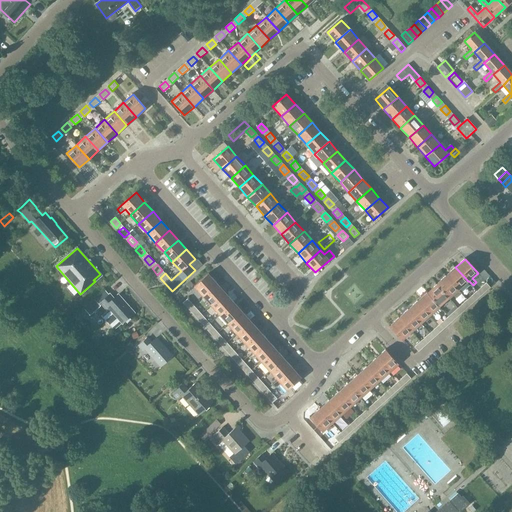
[(446,276),(458,290),(468,281),(455,267),(446,276)]
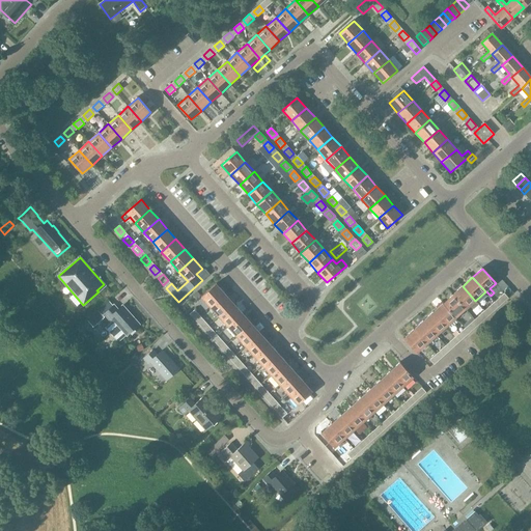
[(211,307),(225,294),(216,283),(201,297),(211,307)]
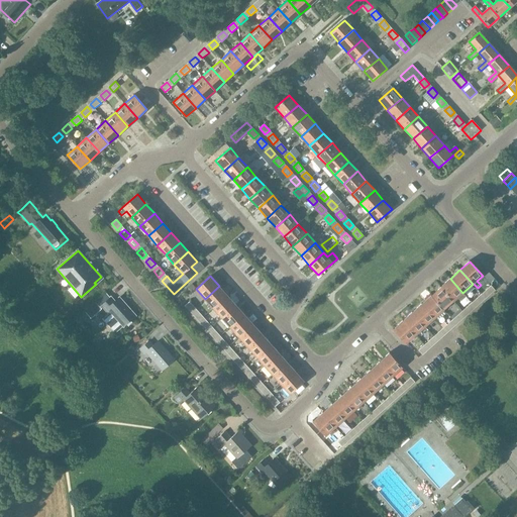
[(450,279),(440,287),(453,301),(454,300),(457,304),(461,301),(458,297),(462,293),(450,279)]
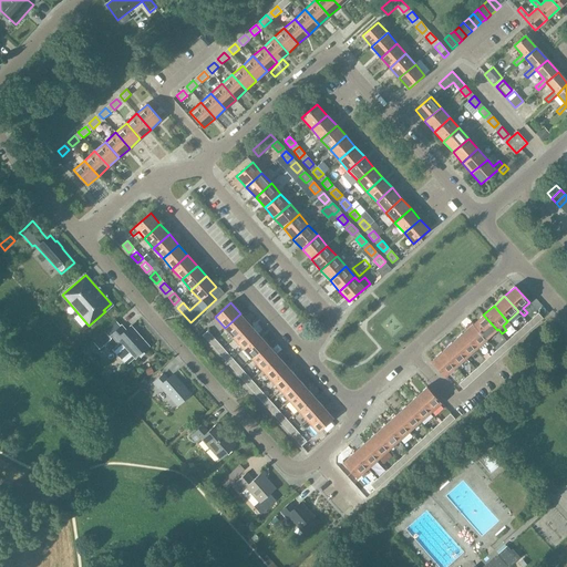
[(240,313),(225,328),(234,338),(249,325),(240,313)]
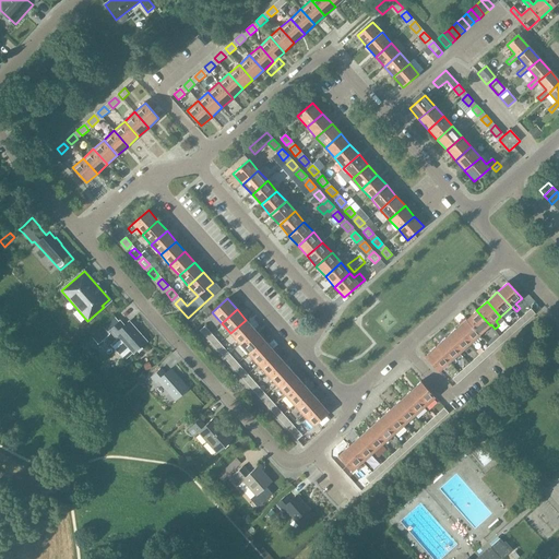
[(528,320),(535,314),(531,309),(524,314),(528,320)]
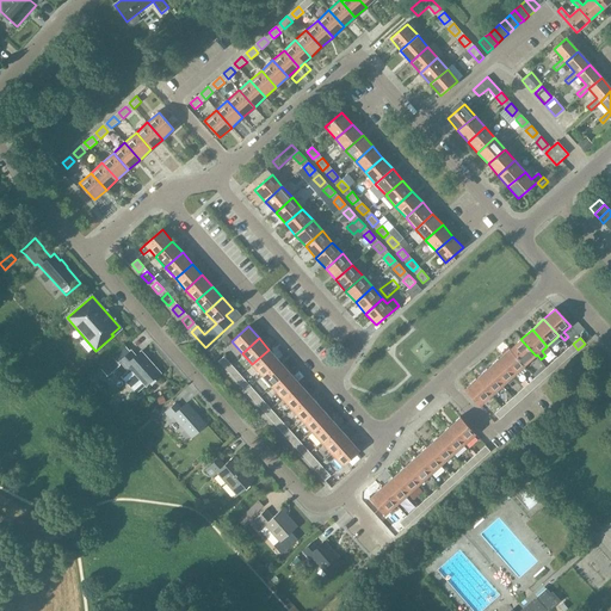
[(520,339),(510,349),(525,366),(526,364),(530,369),(534,365),(530,360),(536,356),(520,339)]
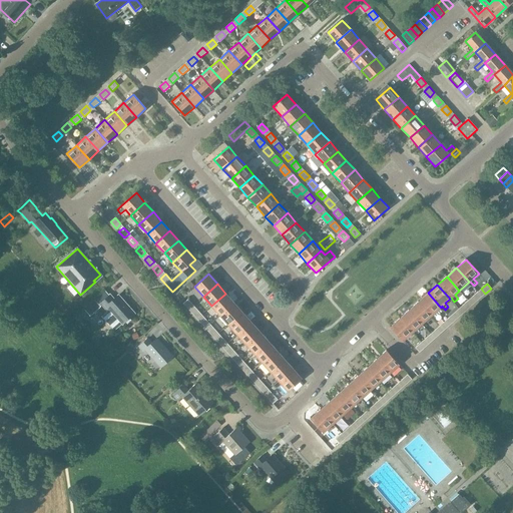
[(476,302),(482,297),(478,292),(471,298),(476,302)]
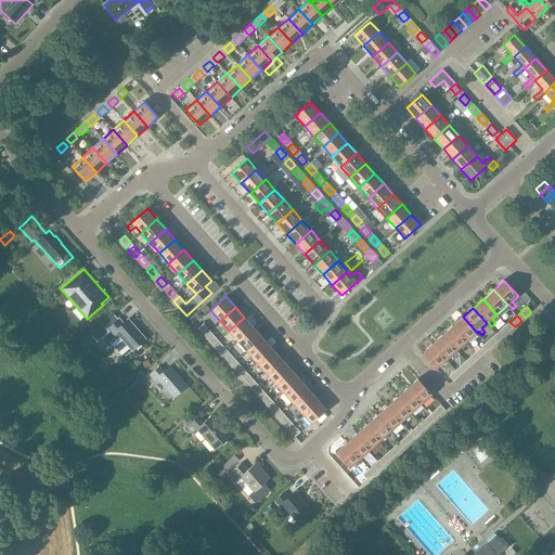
[(477,333),(463,317),(453,326),(466,341),(477,333)]
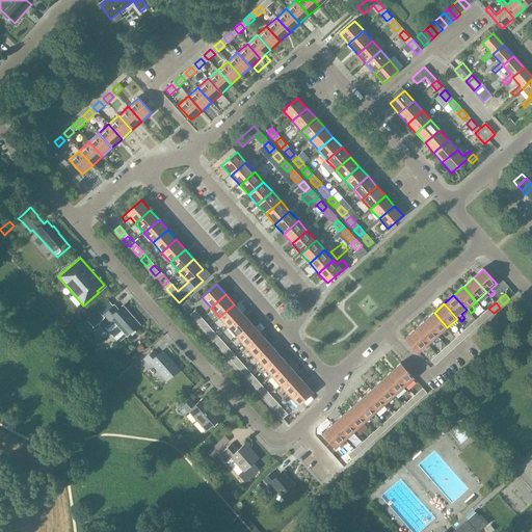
[(234,304),(219,317),(228,327),(243,314),(234,304)]
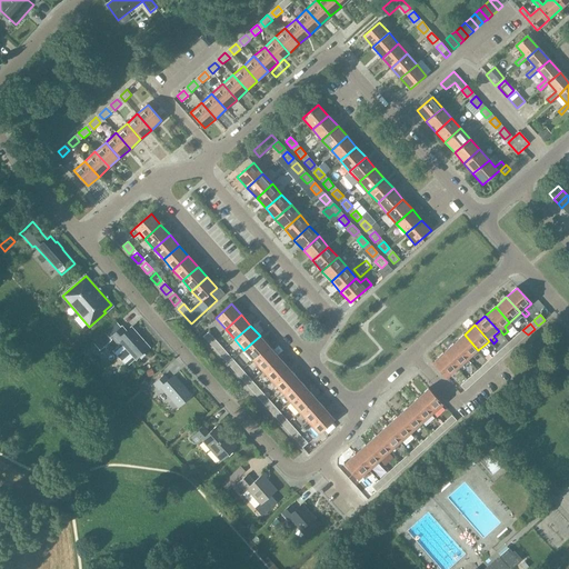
[(117,342),(119,340),(136,359),(149,348),(131,328),(127,332),(122,327),(111,337),(117,342)]
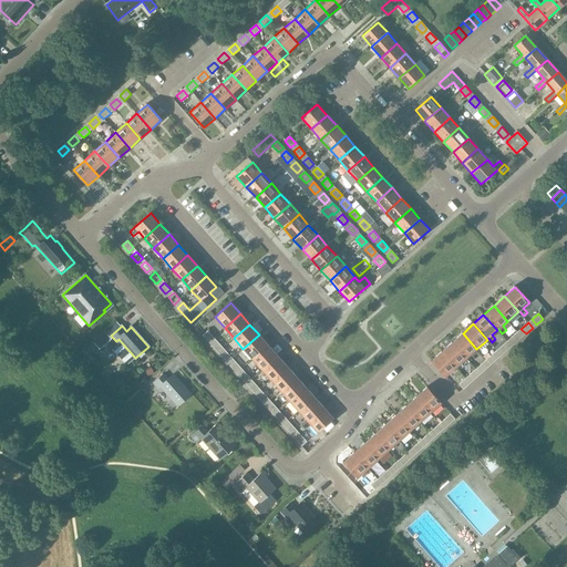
[(203,336),(208,342),(214,338),(207,331),(203,336)]
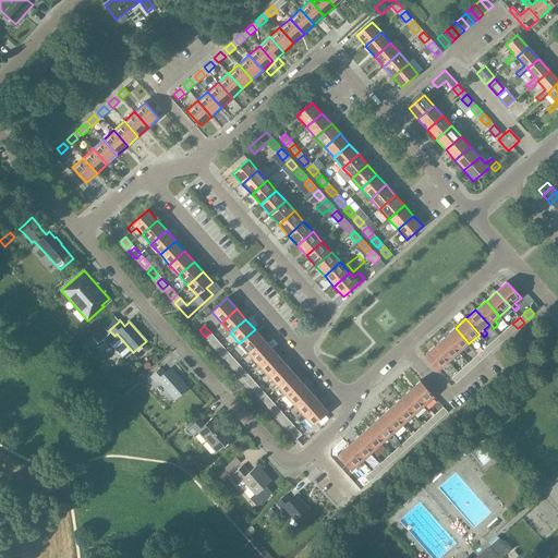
[(109,334),(102,327),(92,337),(97,343),(109,334)]
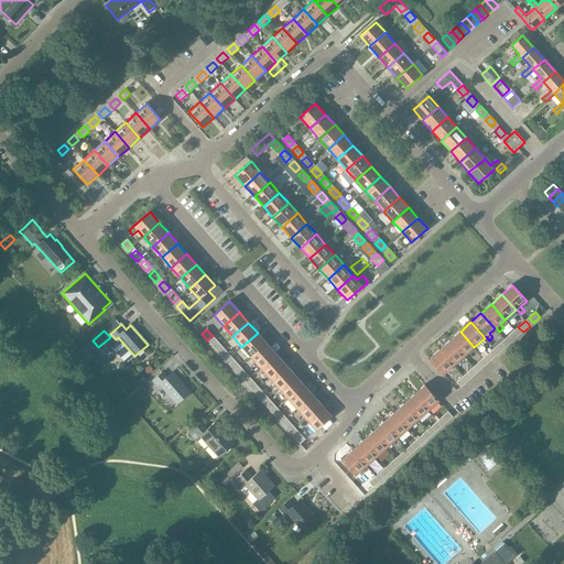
[(512,342),(519,335),(514,331),(508,336),(512,342)]
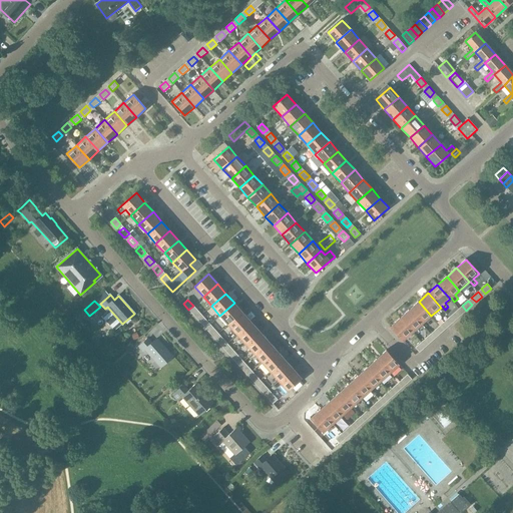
[(431,316),(419,302),(409,310),(422,324),(431,316)]
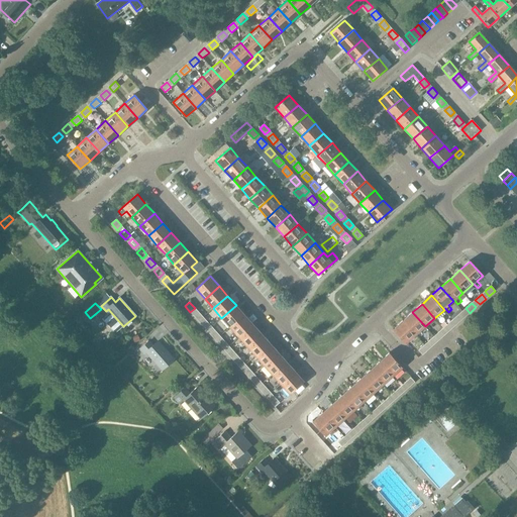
[(236,305),(221,318),(230,327),(244,314),(236,305)]
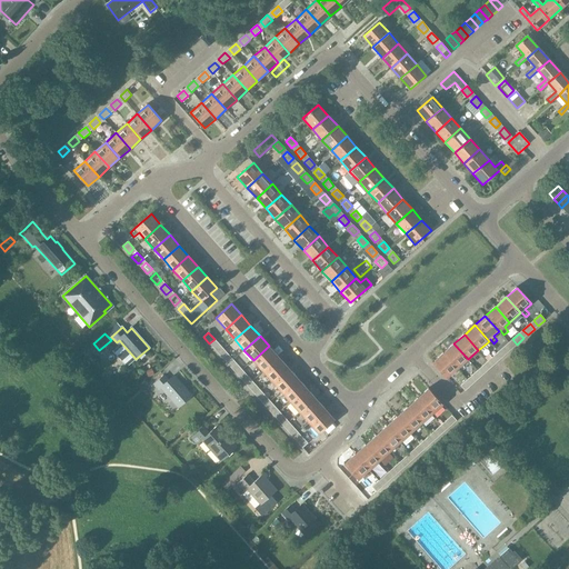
[(212,347),(219,353),(223,349),(218,342),(212,347)]
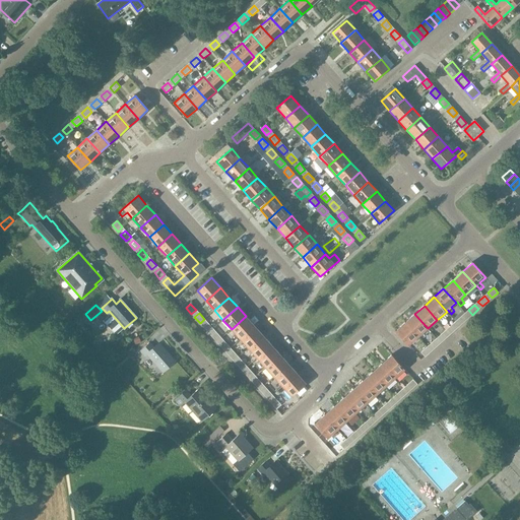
[(463,323),(469,318),(465,313),(459,318),(463,323)]
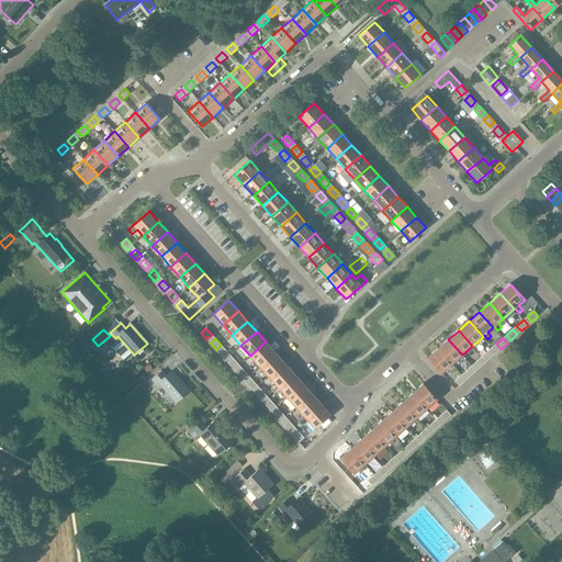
[(438,349),(451,364),(462,355),(448,339),(438,349)]
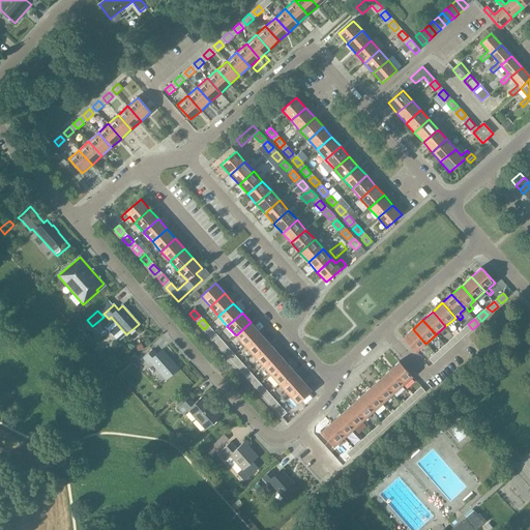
[(251,322),(236,335),(244,346),(260,332),(251,322)]
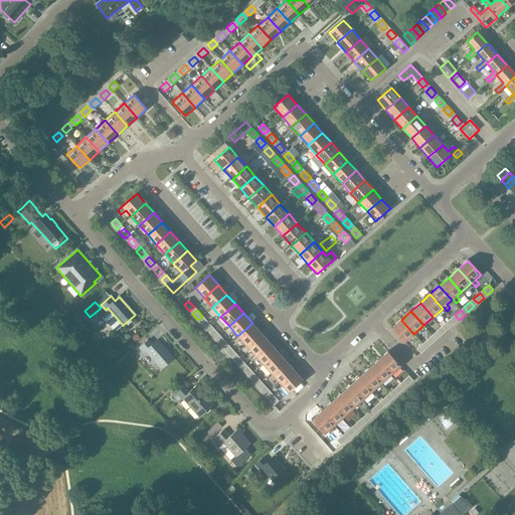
[(449,329),(453,326),(456,323),(452,318),(445,324),(449,329)]
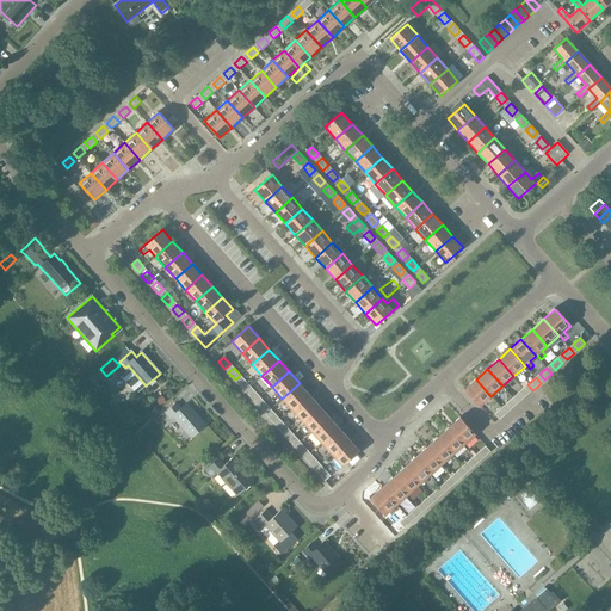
[(239,384),(245,392),(251,387),(244,378),(239,384)]
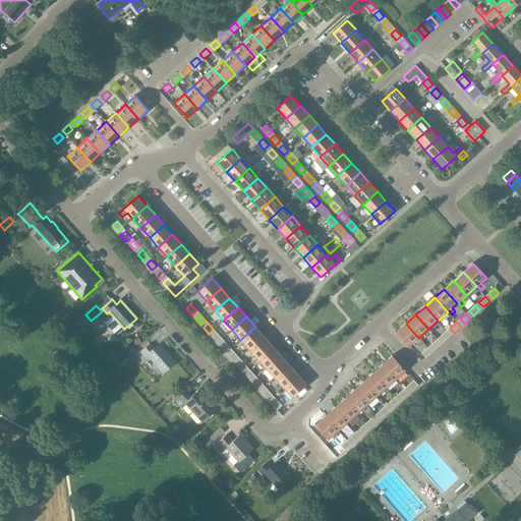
[(418,338),(406,324),(396,332),(409,347),(418,338)]
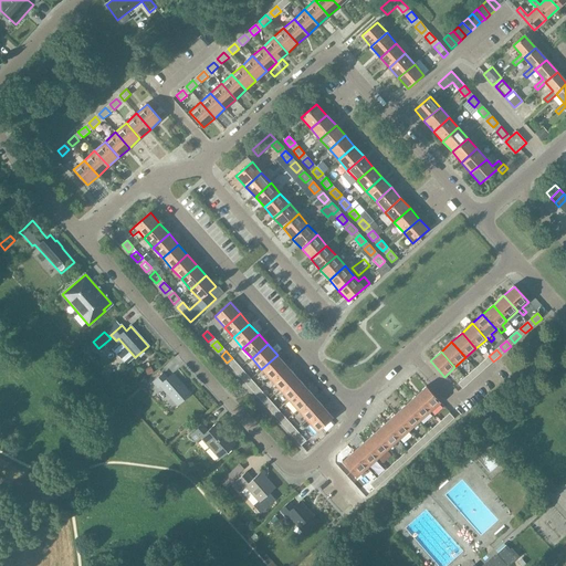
[(278,355),(261,369),(271,379),(286,365),(278,355)]
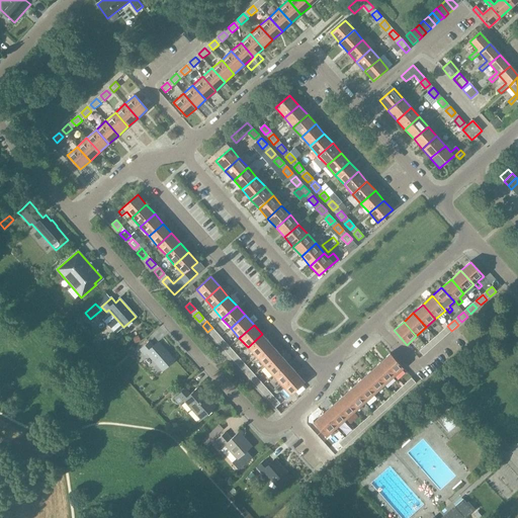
[(442,339),(448,334),(444,329),(438,334),(442,339)]
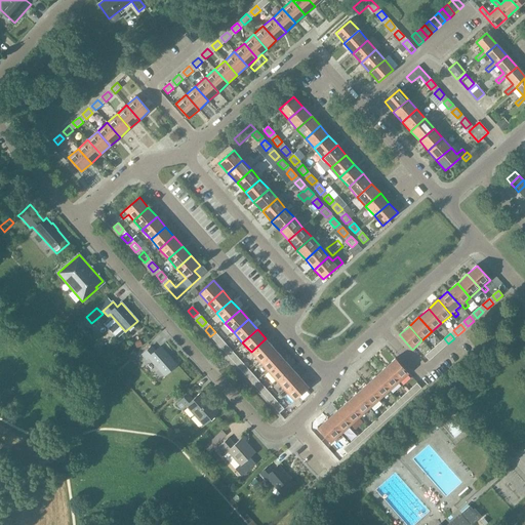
[(213,339),(218,346),(224,341),(218,335),(213,339)]
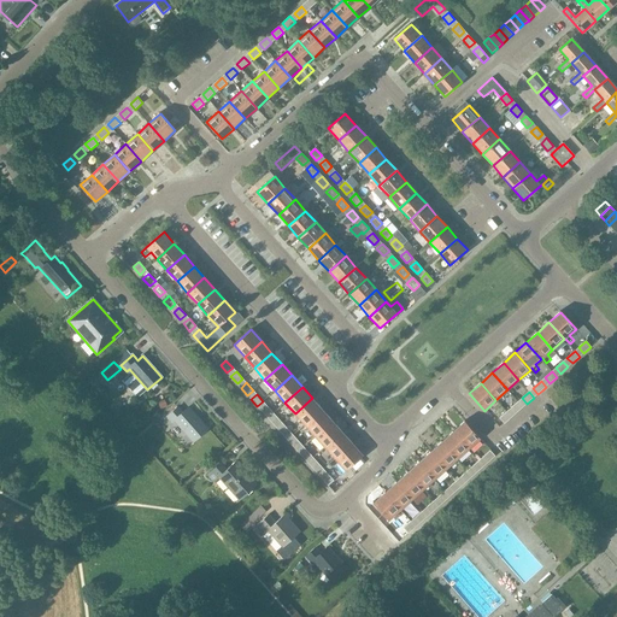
[(312,398),(295,413),(305,424),(322,410),(312,398)]
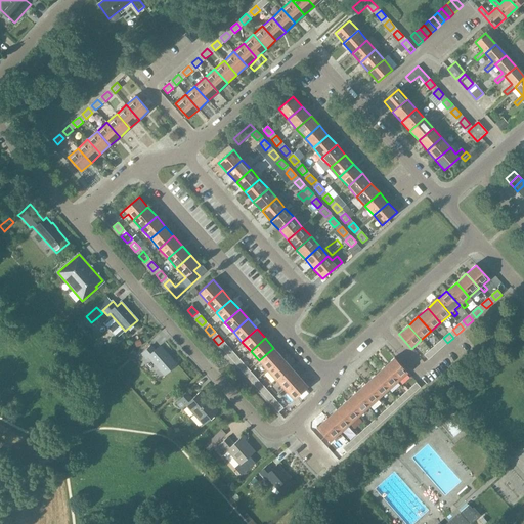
[(438,351),(444,346),(440,341),(434,347),(438,351)]
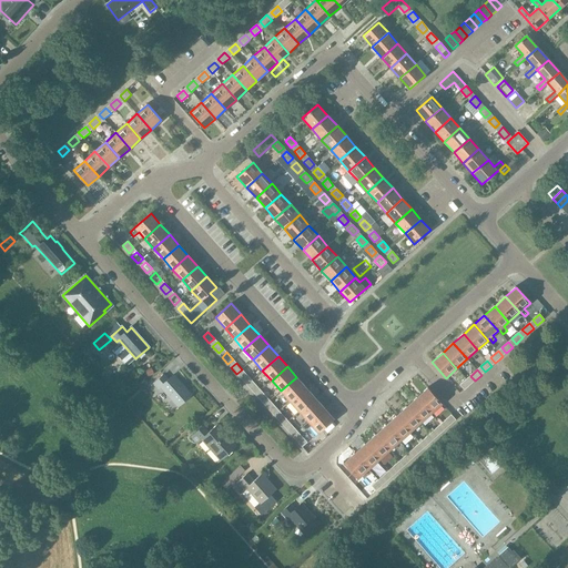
[(240,377),(246,385),(252,379),(245,373),(240,377)]
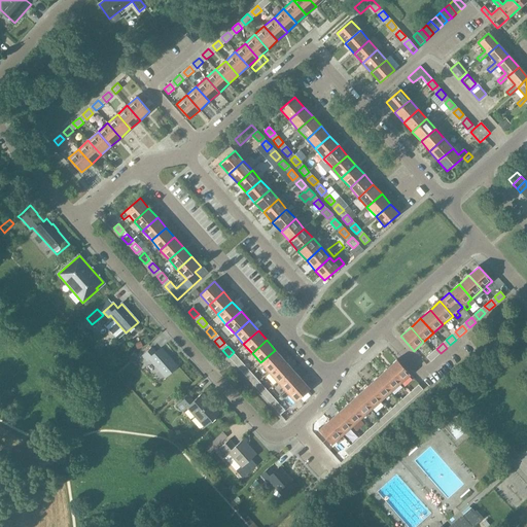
[(150,364),(152,363),(165,377),(177,366),(162,348),(156,352),(152,348),(143,356),(150,364)]
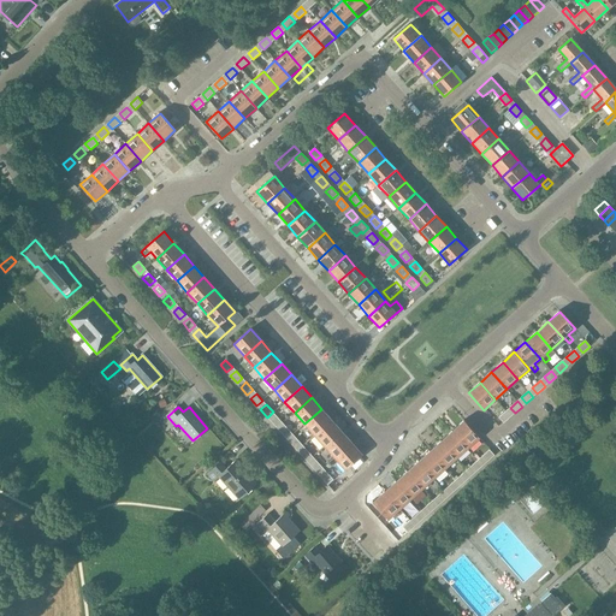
[(321,409),(304,424),(314,436),(332,420),(321,409)]
